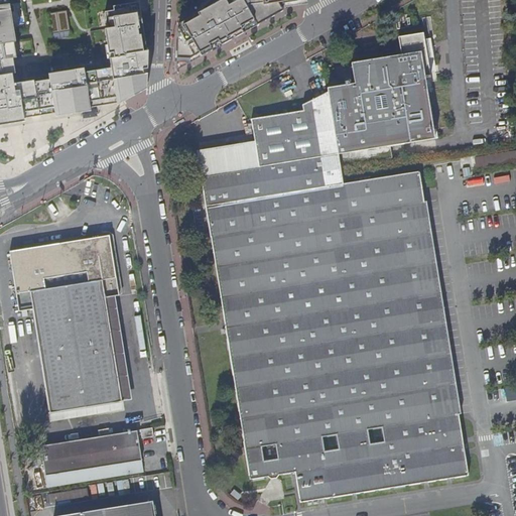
[(0,0),(0,122),(117,103),(148,85),(150,47),(147,48),(138,0),(129,0),(123,1),(114,2),(117,25),(105,27),(105,29),(107,40),(111,67),(86,72),(85,63),(47,69),(48,78),(12,84),(10,73),(19,72),(17,57),(14,40),(13,31),(8,0),(0,0)]
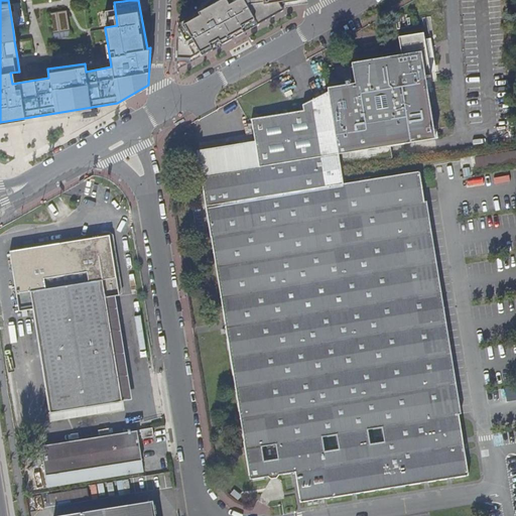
[(242,2),(241,0),(234,0),(226,5),(224,0),(197,16),(198,18),(181,27),(198,56),(209,50),(208,47),(217,42),(218,45),(241,33),(239,29),(253,22),(242,2)]
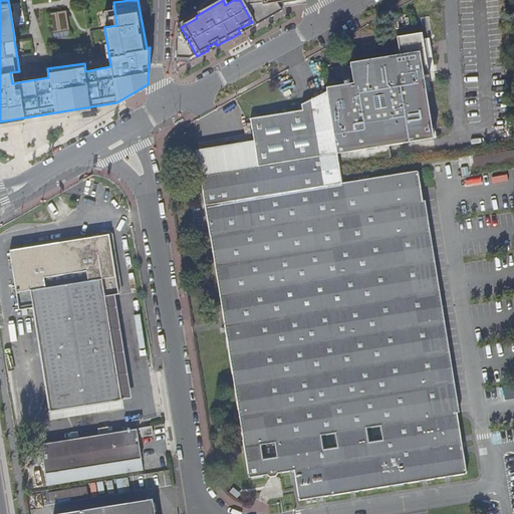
[(244,0),(241,2),(252,22),(276,7),(260,9),(258,0),(244,0)]
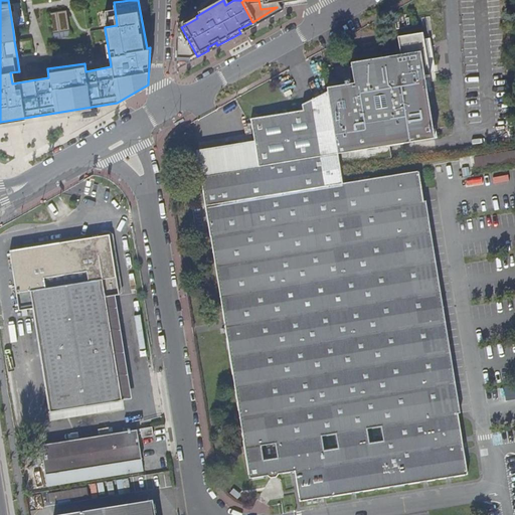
[(259,0),(261,9),(277,7),(301,3),(300,0),(259,0)]
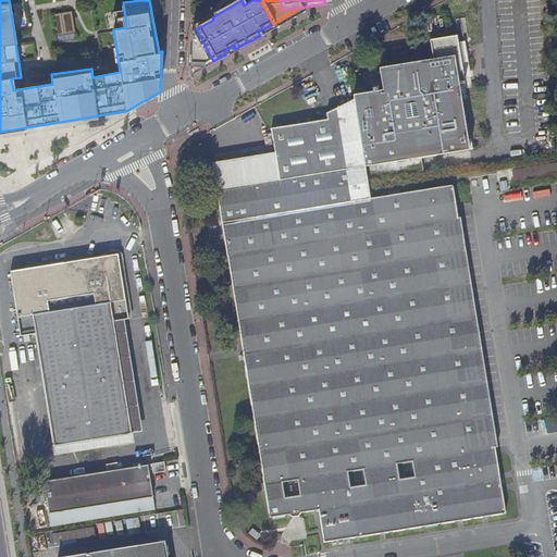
[(528,0),(528,17),(540,17),(540,0),(528,0)]
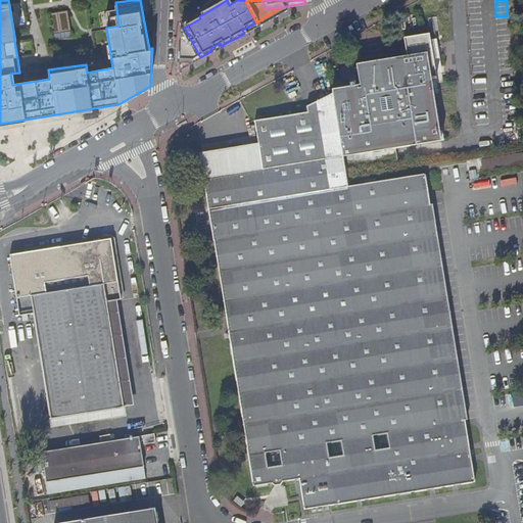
[(281,7),(256,22),(263,33),(286,20),(281,7)]
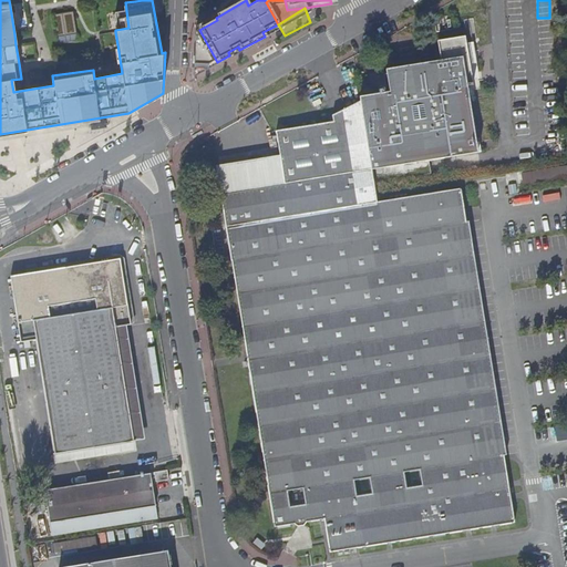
[(80,41),(74,11),(53,16),(58,45),(80,41)]
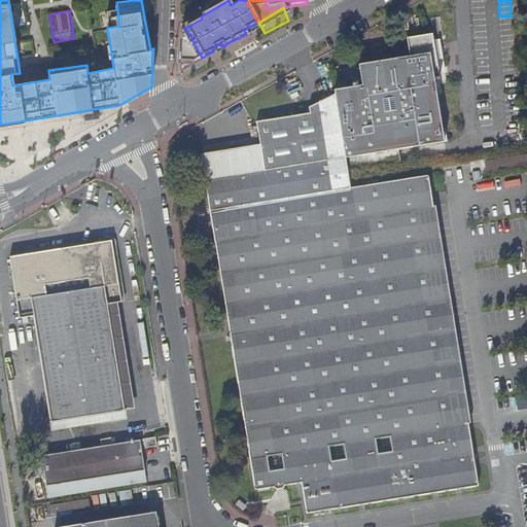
[(362,83),(335,88),(336,93),(339,107),(346,155),(444,140),(434,76),(440,75),(434,47),(433,39),(432,35),(409,38),(411,58),(360,66),(362,83)]
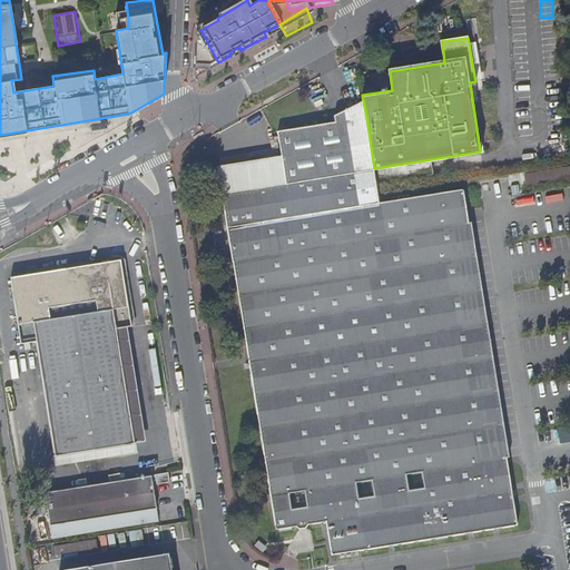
[(366,116),(363,100),(334,115),(334,121),(366,116)]
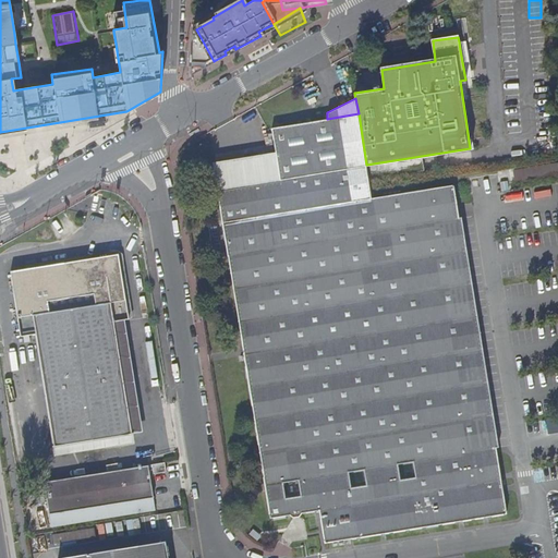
[(221,206),(370,182),(366,165),(359,113),(327,119),(271,128),(273,137),(245,142),(247,156),(252,182),(218,187),(221,206)]
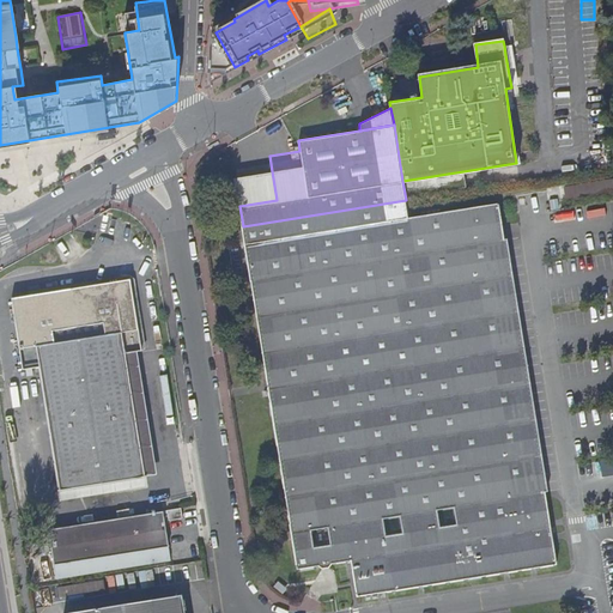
[(235,177),(240,206),(277,200),(272,171),(252,175),(235,177)]
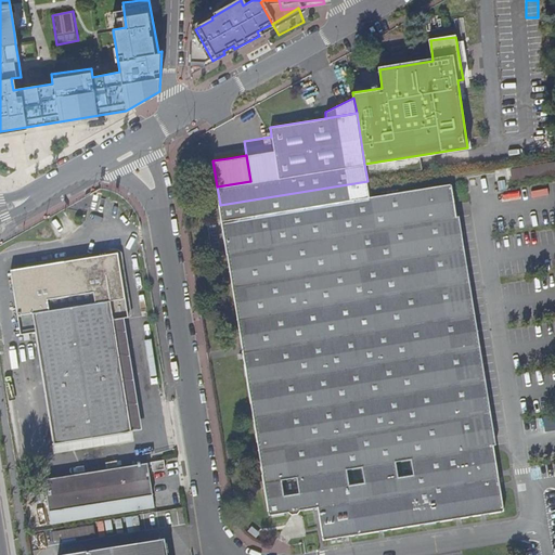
[(554,162),(511,169),(513,183),(554,176),(554,162)]
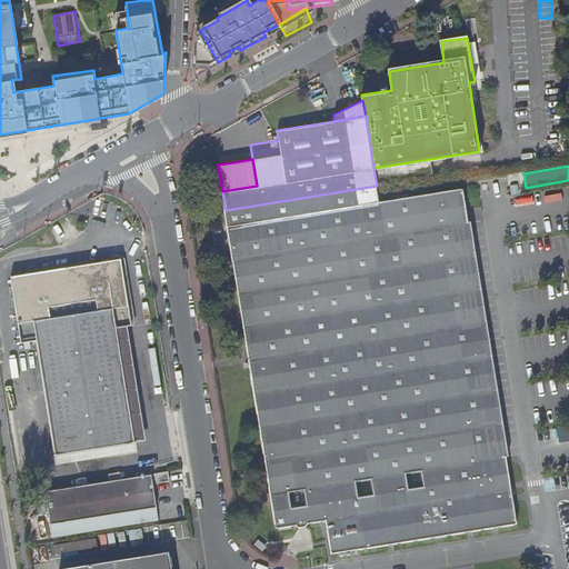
[(380,202),(377,186),(226,210),(238,292),(273,527),(326,519),(330,553),(519,523),(508,456),(487,321),(469,209),(466,189),(380,202)]
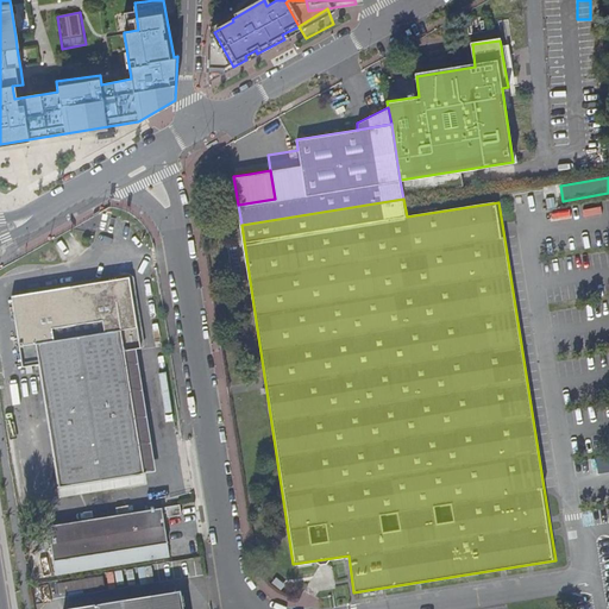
[(18,288),(18,293),(129,275),(139,346),(143,345),(132,270),(18,288)]
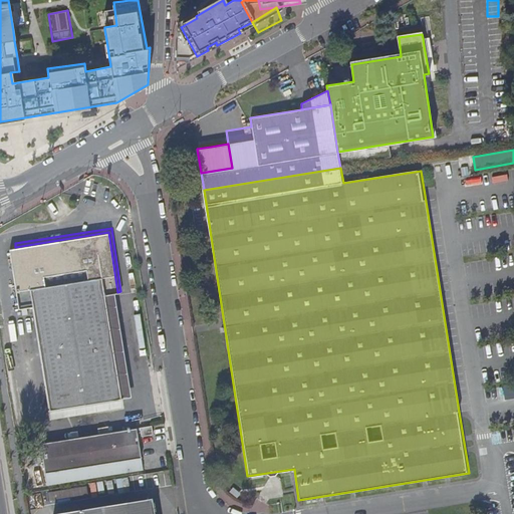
[(108,232),(15,247),(8,248),(17,308),(30,306),(46,409),(73,405),(84,403),(121,396),(104,294),(114,292),(117,292),(108,232)]
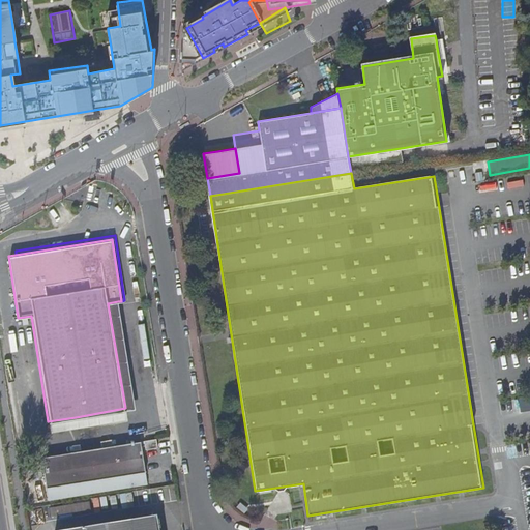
[(135,407),(118,301),(108,303),(125,408),(135,407)]
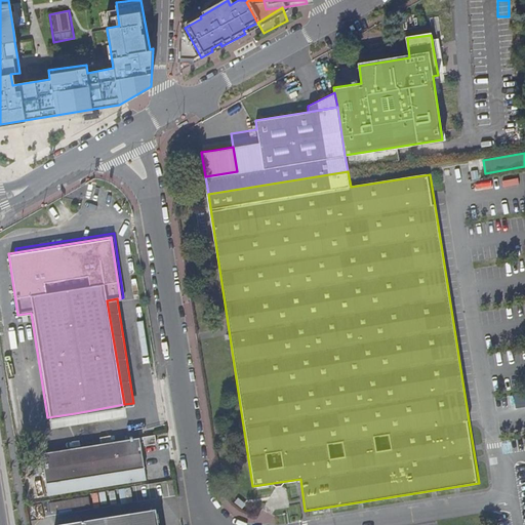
[(86,411),(88,419),(125,413),(124,404),(86,411)]
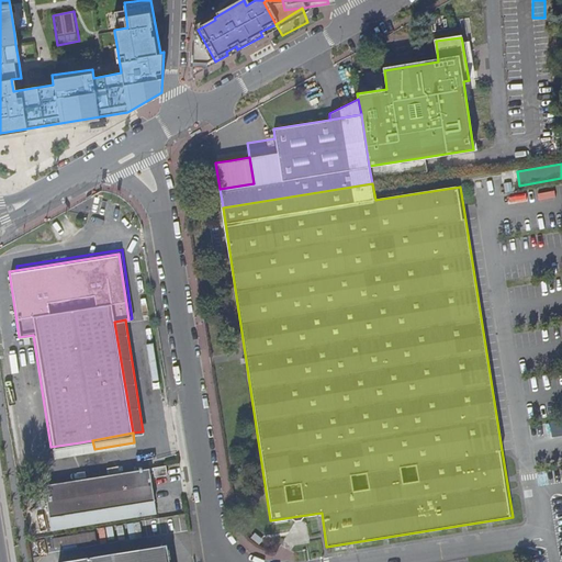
[(80,442),(81,451),(94,449),(92,440),(80,442)]
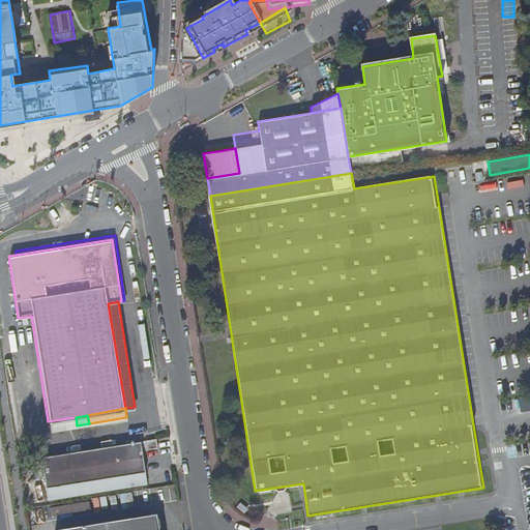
[(76,417),(48,421),(50,431),(77,425),(76,417)]
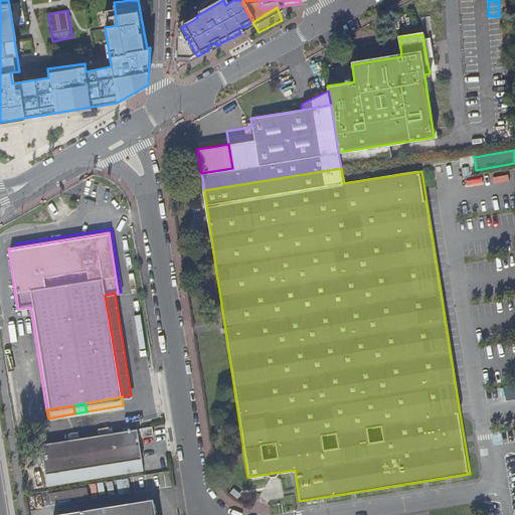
[(143,434),(143,439),(154,437),(153,427),(142,430),(143,434)]
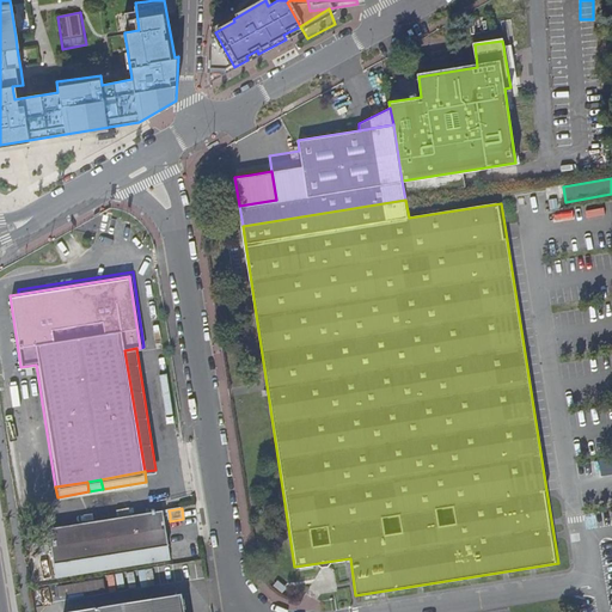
[(48,537),(48,540),(164,522),(164,516),(163,512),(47,531),(48,537)]
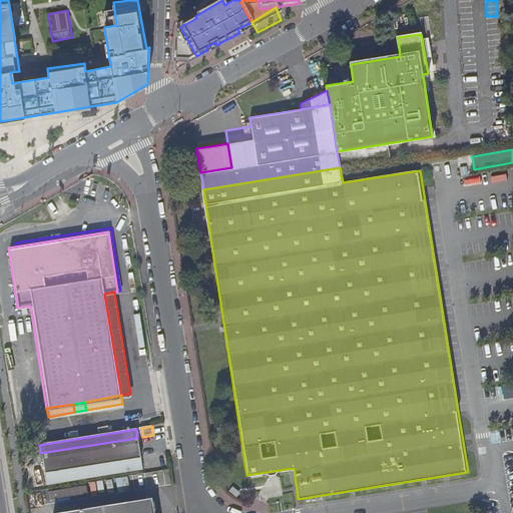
[(137,438),(40,453),(44,473),(72,469),(122,461),(141,458),(137,438)]
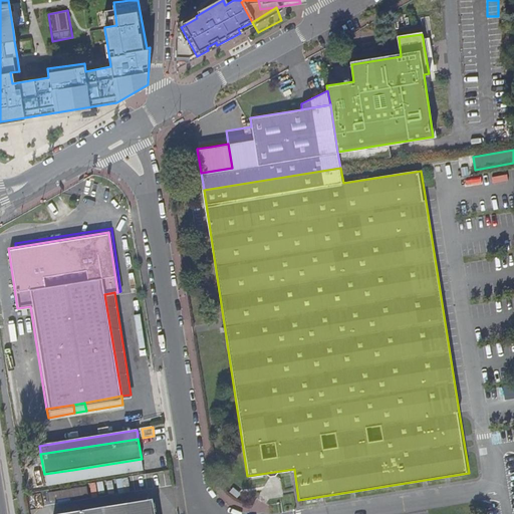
[(122,462),(72,470),(73,481),(123,473),(122,462)]
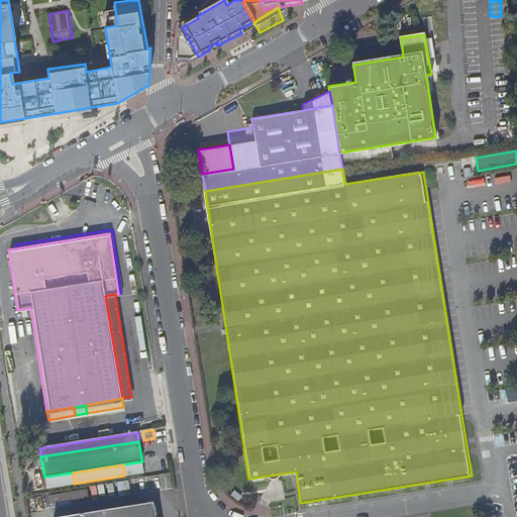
[(53,516),(156,516),(153,500),(53,516)]
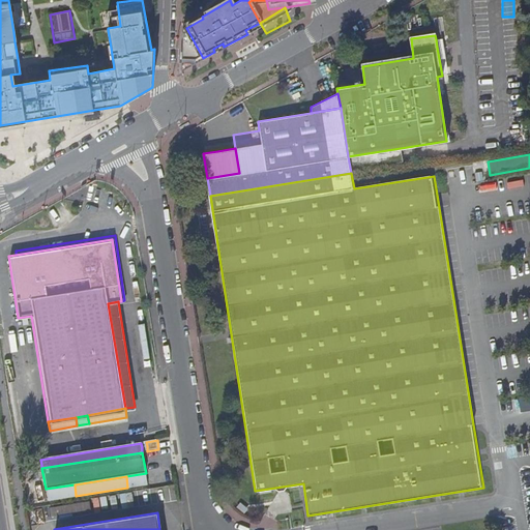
All buildings are outlined.
